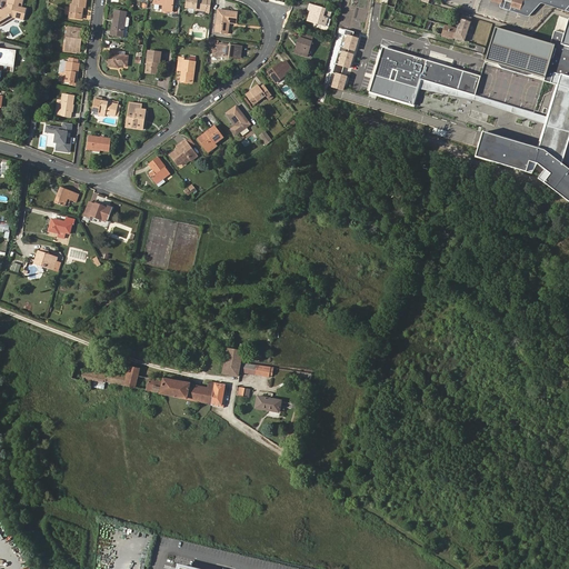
[(9,6),(9,8),(8,10),(6,11),(3,10),(2,10),(0,11),(0,18),(2,23),(11,19),(13,19),(22,20),(25,9),(20,8),(20,5),(21,0),(20,0),(8,0),(7,5),(9,6)]
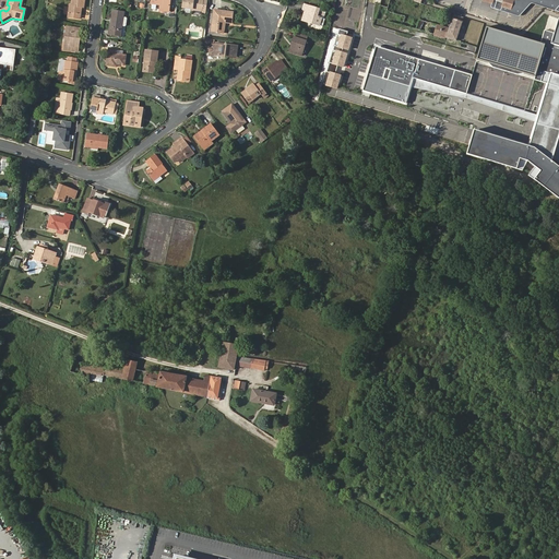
[(68,15),(80,18),(81,7),(83,8),(84,0),(72,0),(72,6),(70,6),(68,15)]
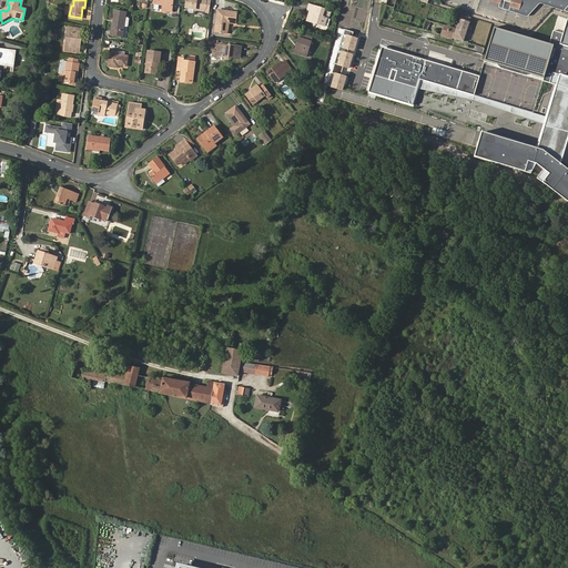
[(185,0),(185,7),(204,9),(204,11),(209,11),(210,0),(185,0)]
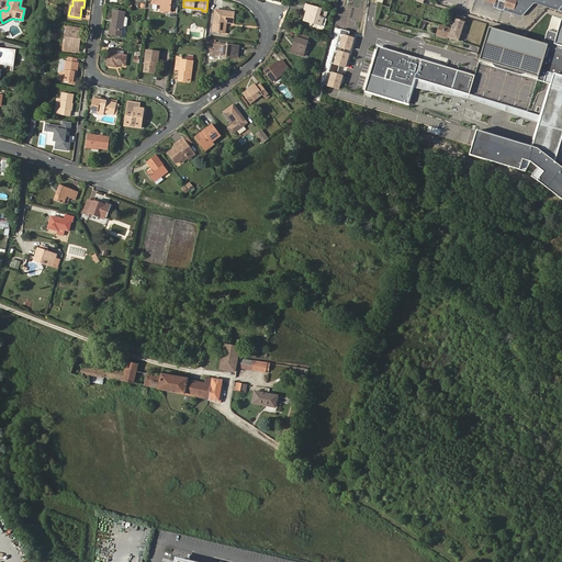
[(561,0),(516,0),(515,3),(514,8),(506,6),(507,2),(499,0),(495,0),(495,2),(494,7),(494,8),(521,17),(523,15),(534,3),(535,3),(550,8),(561,11),(561,0)]
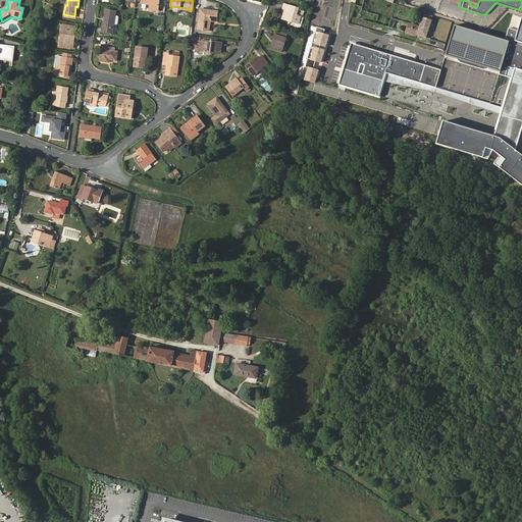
[(299,22),(301,15),(296,14),(298,8),(284,3),(283,8),(286,9),(285,12),(284,12),(282,18),(299,22)]
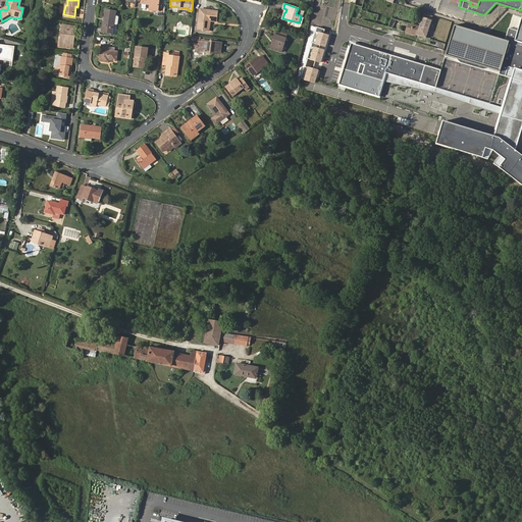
[(303,16),(304,10),(298,8),(296,14),(301,15),(299,22),(300,23),(302,22),(303,18),(303,16)]
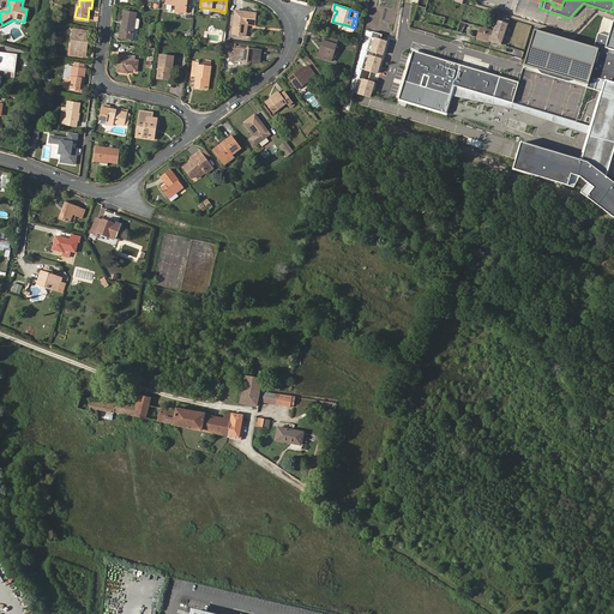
[(245,24),(247,24),(254,25),(256,13),(235,11),(232,34),(244,35),(245,24)]
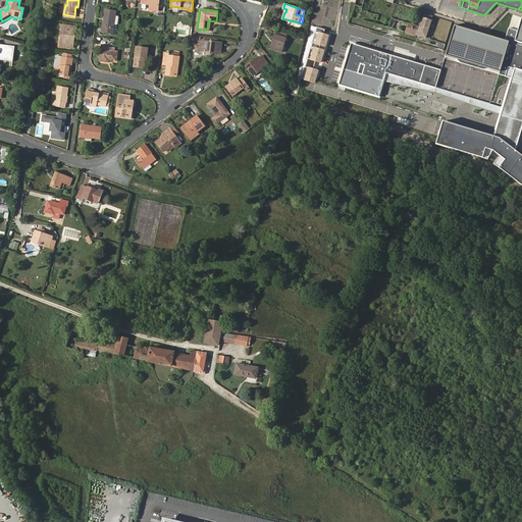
[(115,11),(105,10),(103,27),(102,27),(102,32),(112,33),(115,11)]
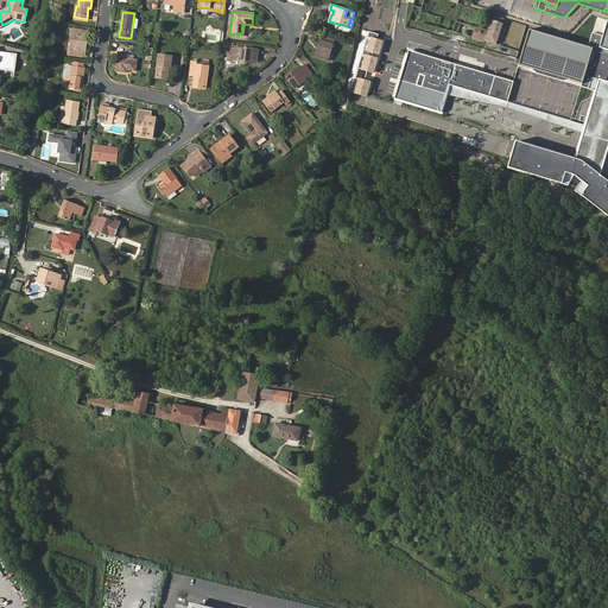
[(496,44),(504,24),(492,20),(489,30),(476,26),(473,38),(485,40),(496,44)]
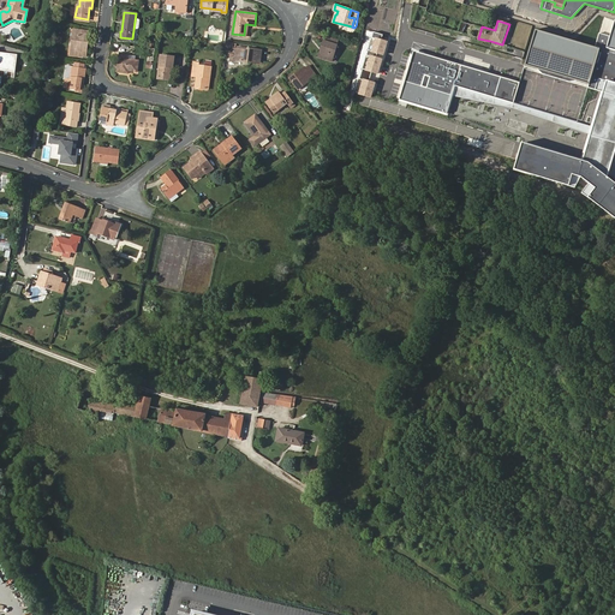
[(614,22),(610,36),(599,33),(595,48),(599,49),(589,84),(587,87),(604,91),(608,79),(614,82),(614,22)]
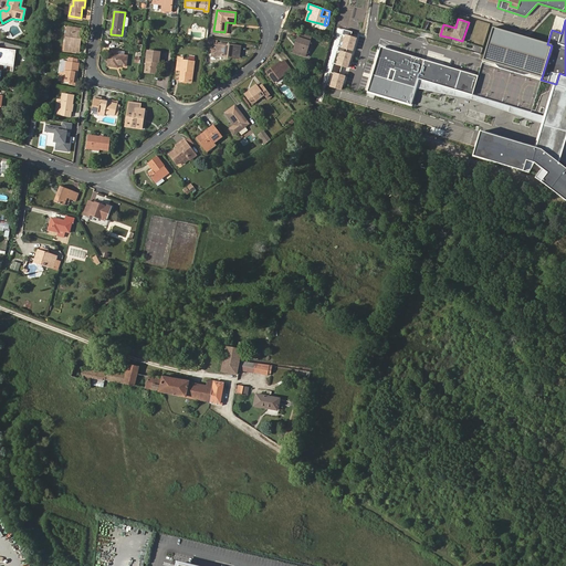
[(547,44),(493,28),(483,60),(542,77),(552,45),(547,44)]
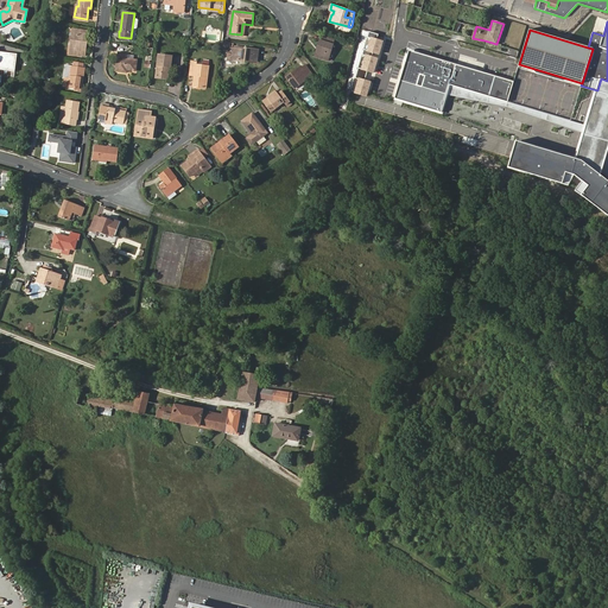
[(81,56),(84,33),(73,31),(69,55),(81,56)]
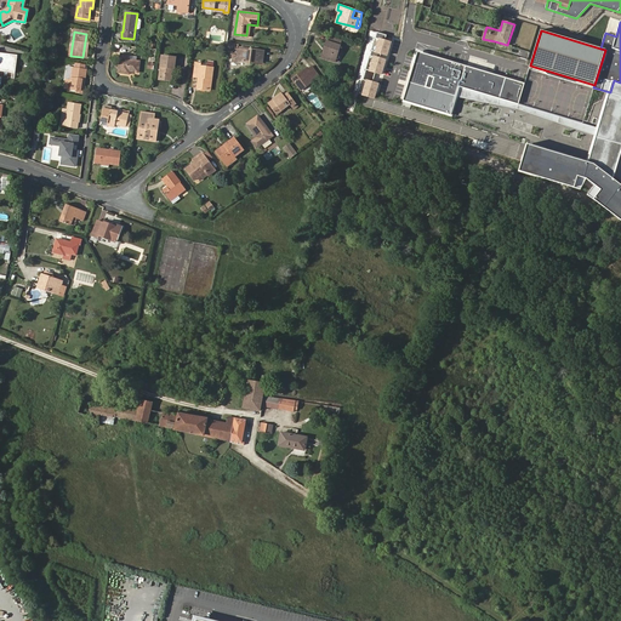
[(394,36),(377,32),(360,93),(377,98),(394,36)]
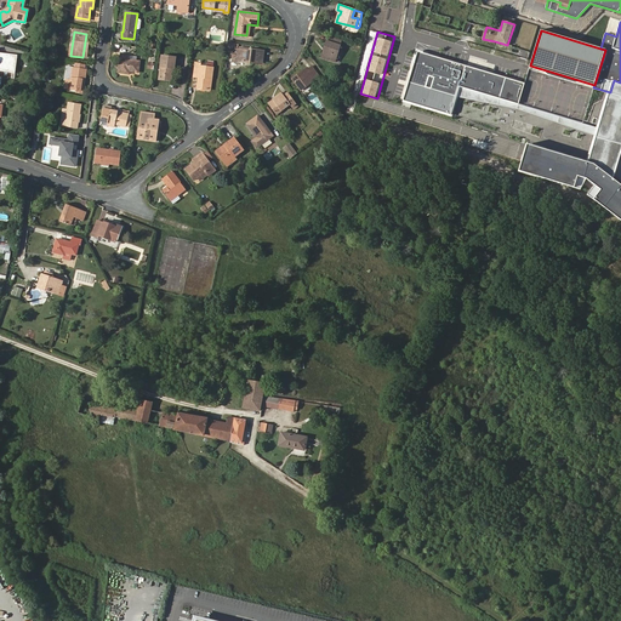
[(329,36),(325,49),(328,50),(325,58),(336,62),(342,41),(329,36)]
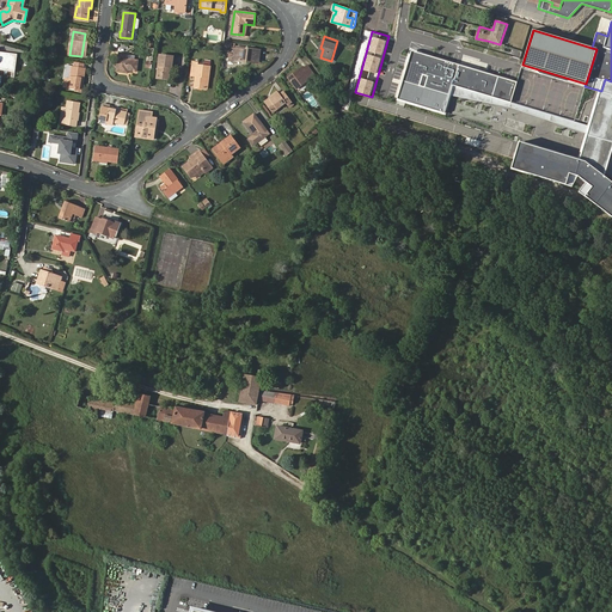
[(243,59),(257,61),(258,49),(245,48),(244,49),(233,48),(232,60),(243,61),(243,59)]
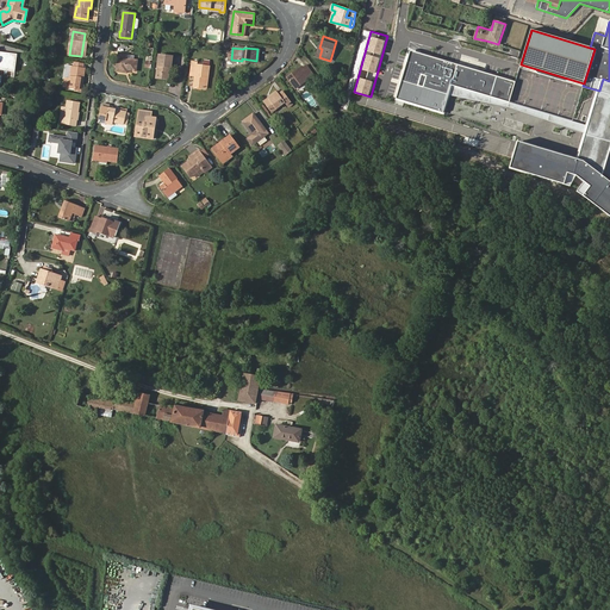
[(17,55),(0,53),(0,51),(0,68),(14,72),(17,55)]
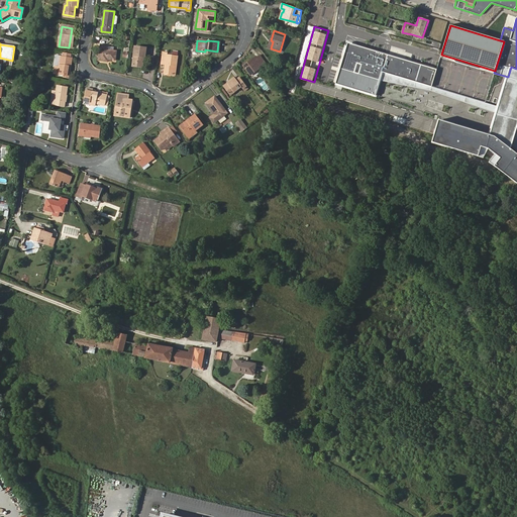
[(437,70),(347,43),(335,84),(377,96),(381,81),(383,73),(432,88),(437,70)]
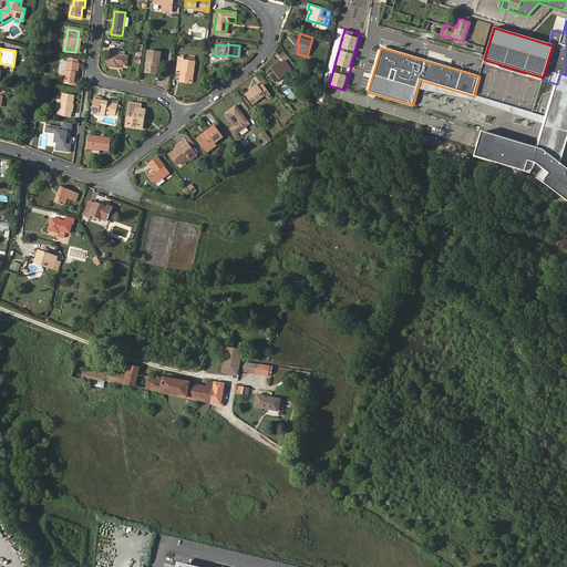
[(119,50),(117,50),(112,49),(111,49),(109,66),(119,68),(119,64),(126,65),(127,57),(125,55),(119,54),(119,51),(119,50)]
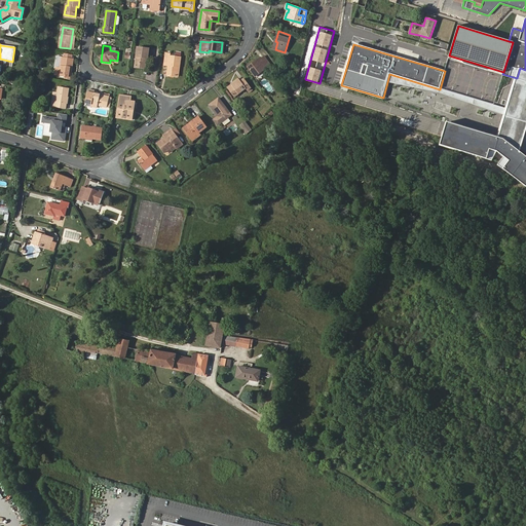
[(145,58),(147,59),(148,59),(149,48),(138,47),(135,67),(144,69),(145,58)]
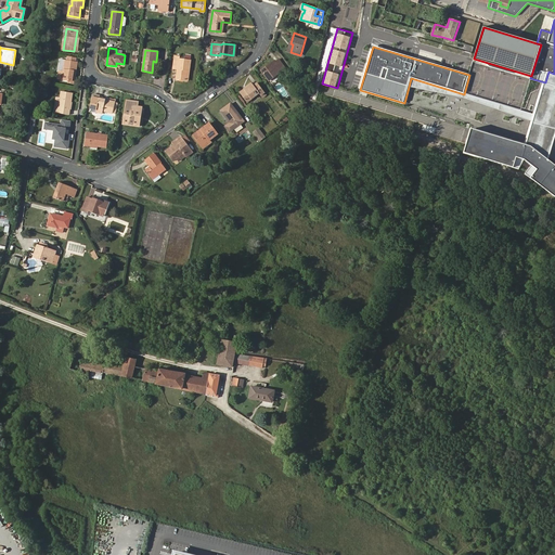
[(189,69),(191,69),(192,60),(180,59),(180,57),(175,56),(173,67),(179,68),(177,79),(186,80),(189,69)]
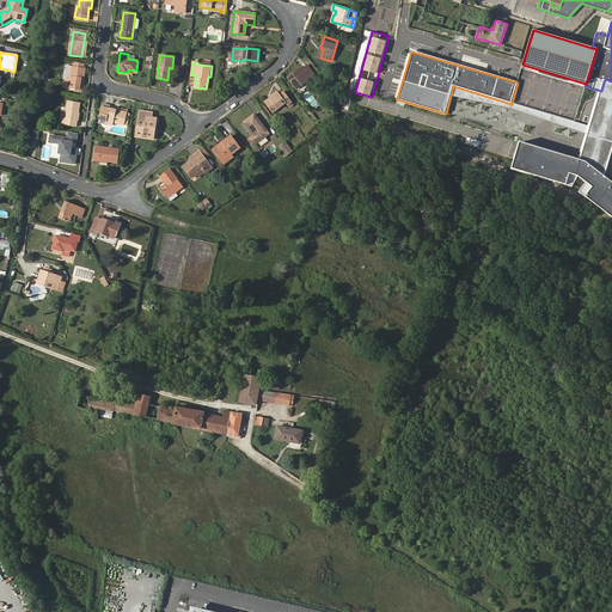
[(288,79),(297,90),(313,77),(307,67),(299,74),(297,72),(288,79)]
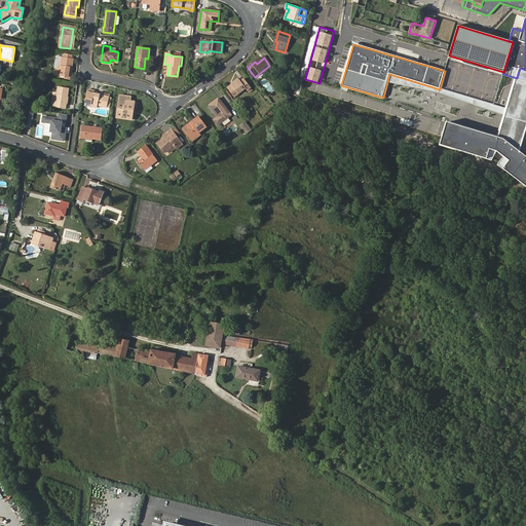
[(61,69),(60,76),(60,77),(70,79),(73,60),(63,59),(61,69)]
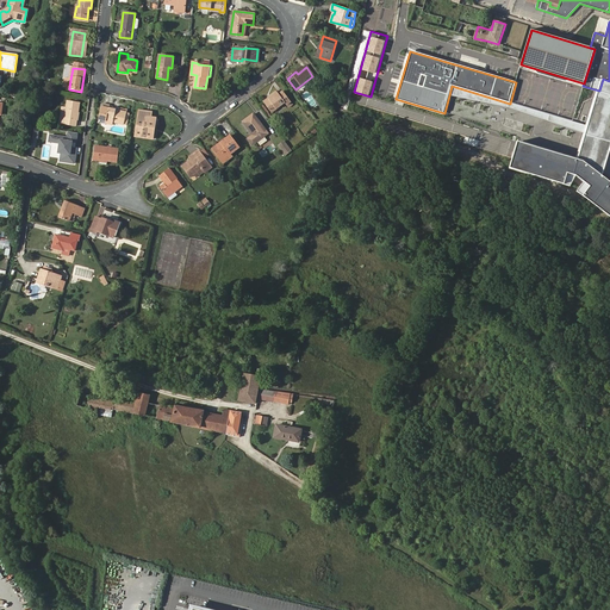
[(609,81),(603,79),(599,91),(580,159),(576,157),(518,141),(510,168),(572,186),(578,174),(586,181),(579,191),(609,213),(609,179),(604,175),(609,151),(609,81)]
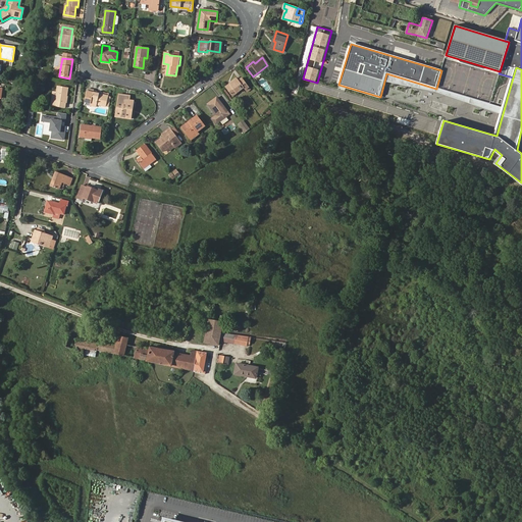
[(386,73),(384,82),(435,92),(499,113),(492,135),(497,136),(513,77),(510,76),(501,107),(490,104),(436,89),(386,73)]
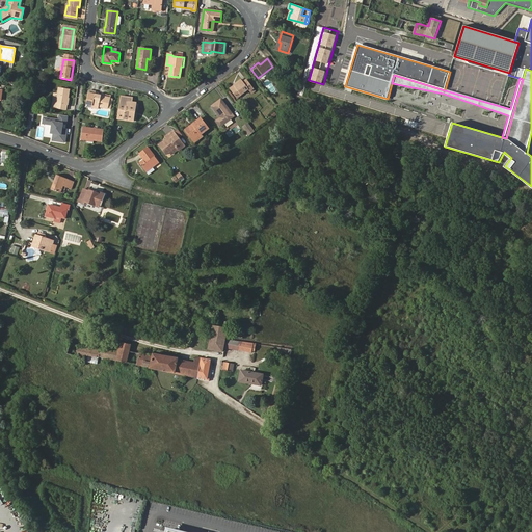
[(250,91),(254,88),(247,80),(243,82),(241,79),(237,82),(237,83),(230,88),(237,99),(248,89),(250,91)]
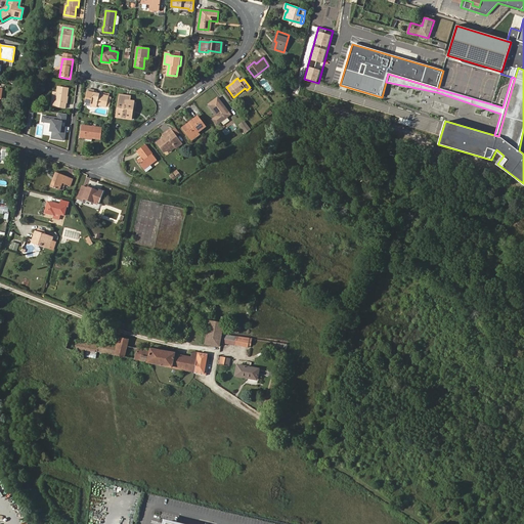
[(51,106),(66,108),(68,88),(57,87),(55,101),(51,101),(51,106)]
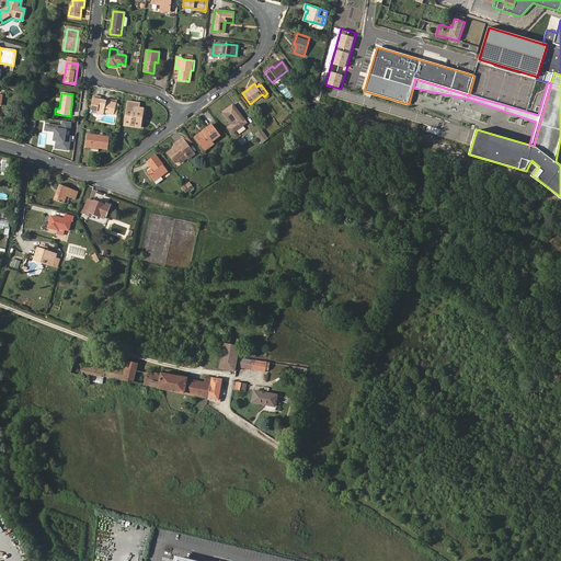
[(98,111),(98,113),(104,115),(104,112),(114,114),(116,103),(100,100),(101,98),(94,95),(91,110),(98,111)]
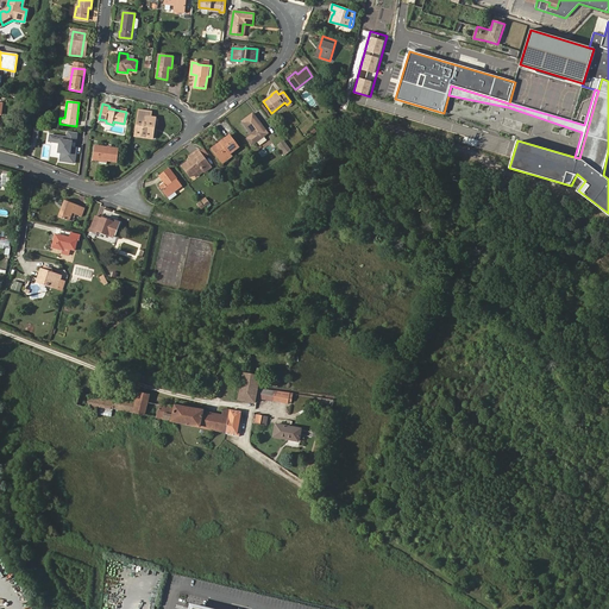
[(137,138),(152,140),(154,130),(156,130),(157,120),(152,119),(152,114),(140,112),(137,138)]
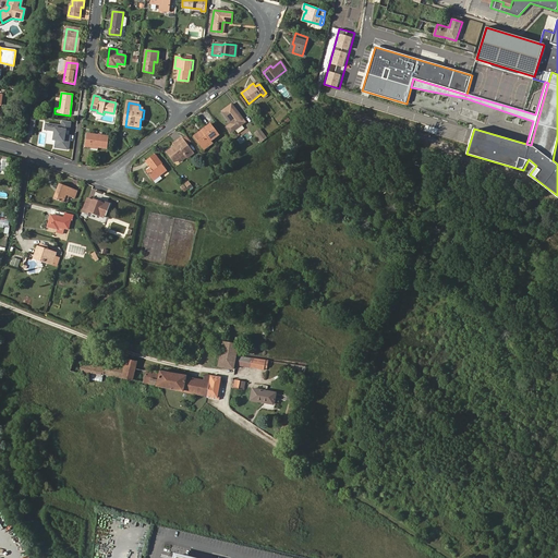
[(231,133),(244,123),(231,106),(222,112),(231,124),(227,128),(231,133)]
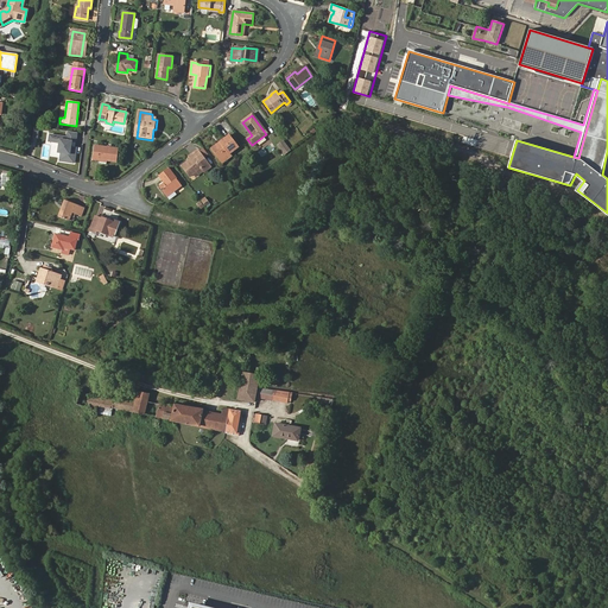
[(75,163),(77,149),(74,147),(71,147),(73,141),(75,141),(76,141),(77,133),(74,132),(69,131),(68,137),(55,135),(54,141),(61,143),(58,152),(62,153),(61,160),(75,163)]
